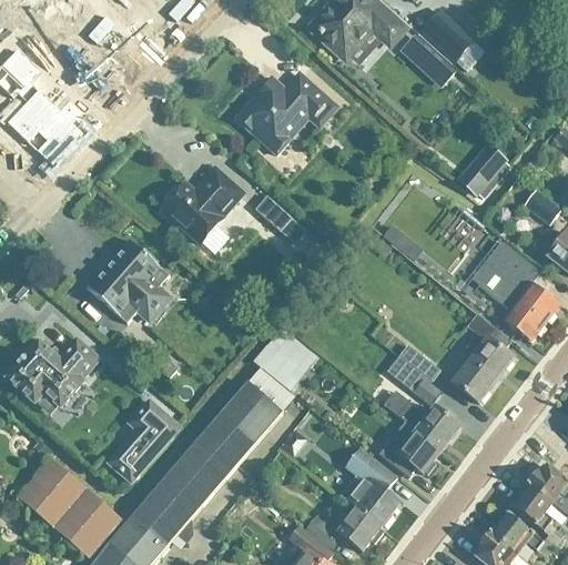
[(0,0),(0,41),(39,0),(0,0)]
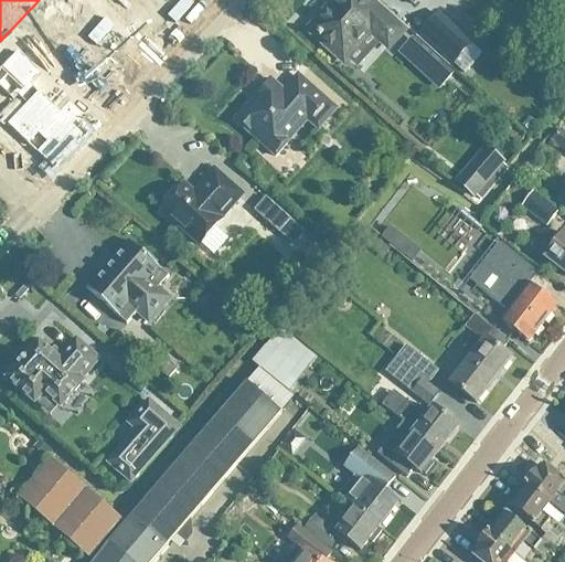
[(116,0),(146,31),(164,14),(160,11),(171,0),(116,0)]
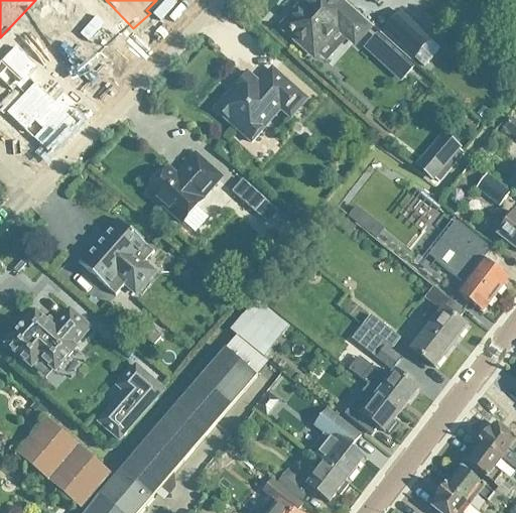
[(304,0),(296,9),(292,9),(286,16),(286,20),(282,24),(298,38),(299,43),(305,48),(310,48),(313,51),(338,24),(354,38),(366,25),(337,0),(304,0)]
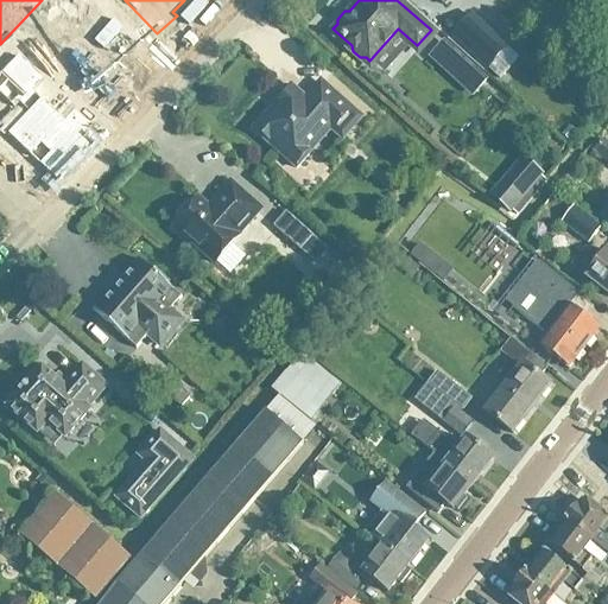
[(486,64),(507,42),(472,11),(451,33),(486,64)]
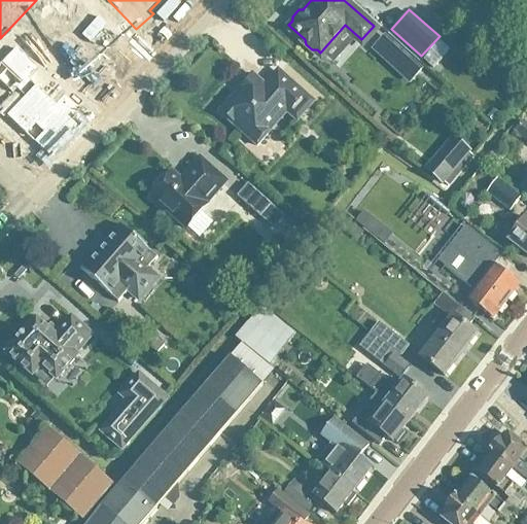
[(374,45),(402,70),(413,58),(384,33),(374,45)]
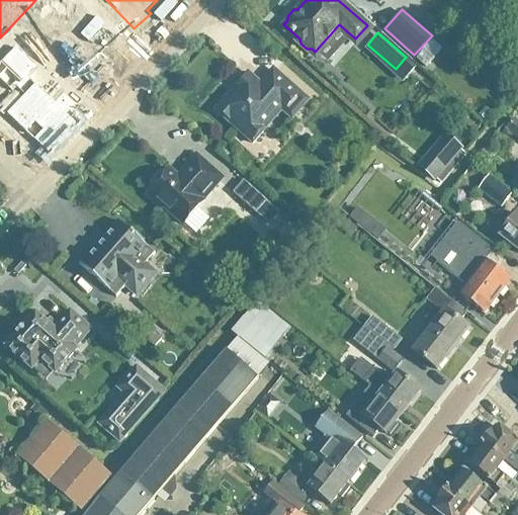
[(77,121),(66,111),(76,101),(62,89),(53,98),(26,74),(36,64),(15,44),(0,59),(0,77),(12,89),(15,85),(23,92),(4,111),(5,112),(6,111),(48,152),(47,153),(48,154),(79,121),(78,120),(77,121)]
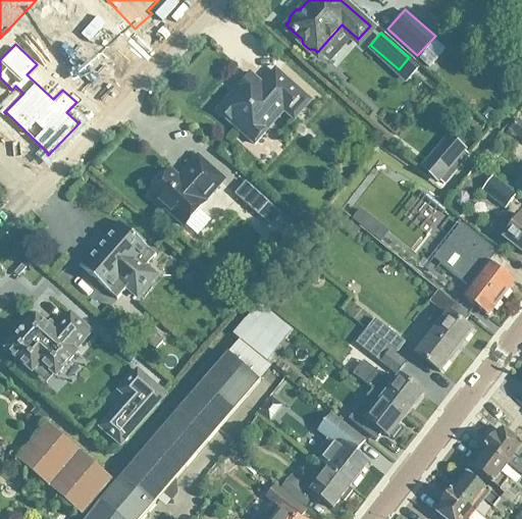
[(89,44),(82,63),(102,70),(109,52),(89,44)]
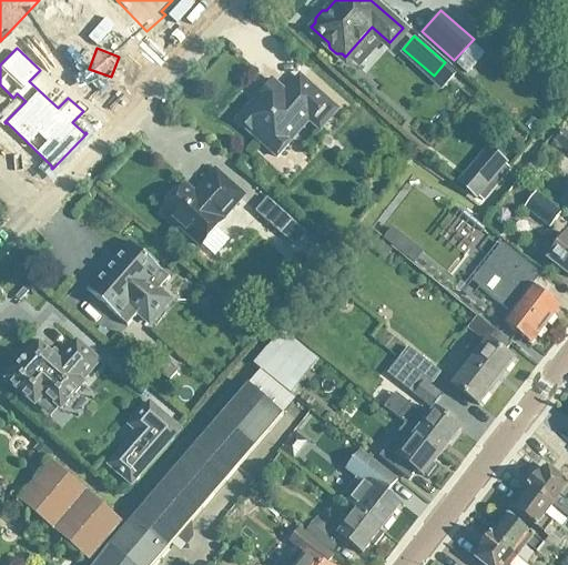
[(275,153),(290,138),(287,135),(307,113),(318,123),(334,107),(303,79),(288,96),(271,80),(259,94),(254,100),(252,98),(236,115),(261,138),(260,139),(275,153)]
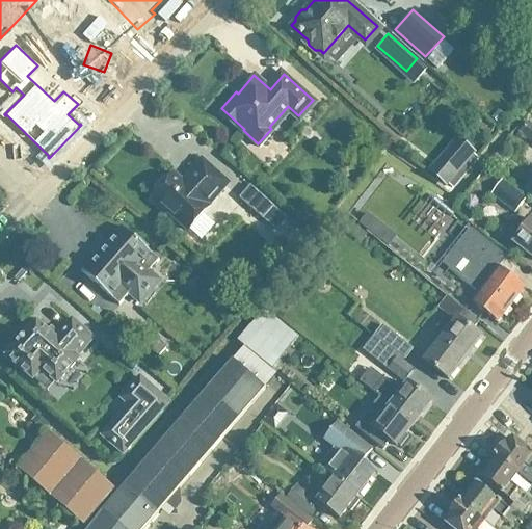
[(531,122),(528,117),(519,129),(531,140),(531,122)]
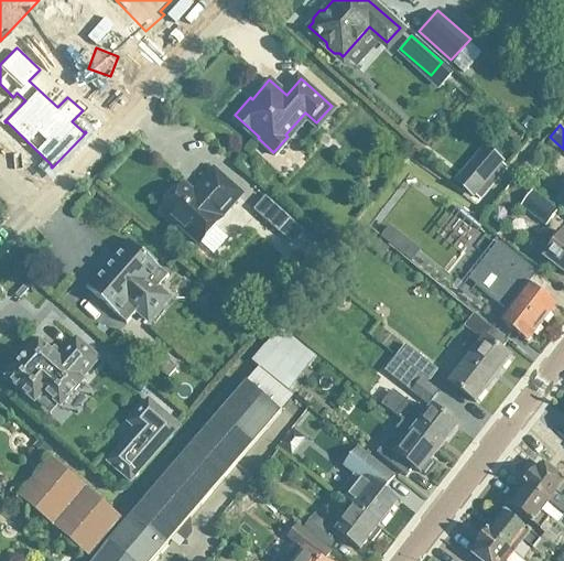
[(485,144),(456,177),(473,192),(501,159),(485,144)]
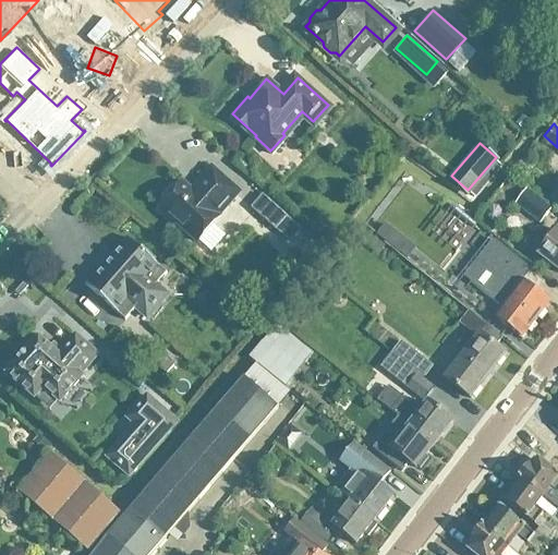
[(196,181),(197,182),(192,188),(181,178),(176,185),(171,183),(161,194),(165,197),(158,204),(196,239),(219,213),(218,212),(239,189),(211,164),(196,181)]
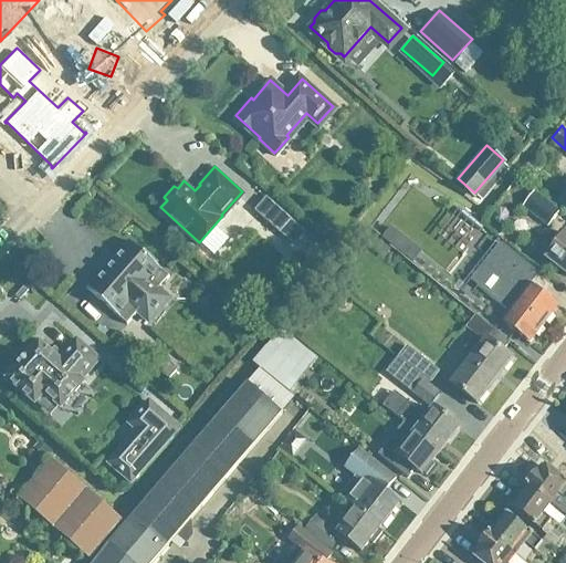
[(523,204),(547,222),(558,209),(534,189),(523,204)]
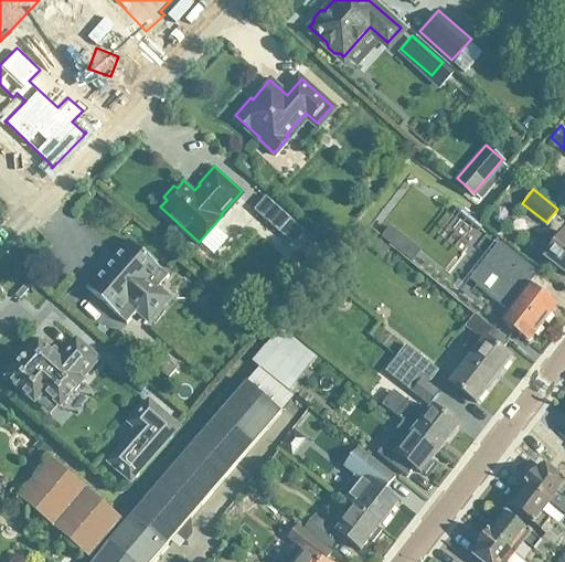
[(278,229),(290,215),(265,193),(253,207),(278,229)]
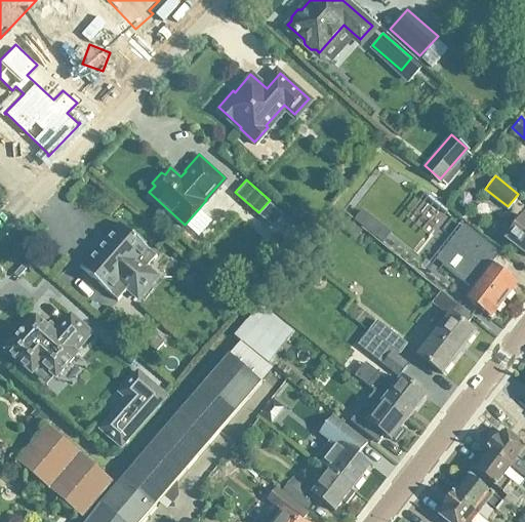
[(437,233),(450,214),(430,199),(416,217),(437,233)]
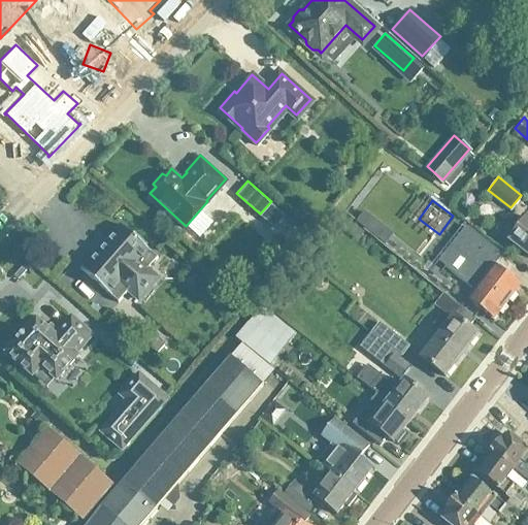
[(507,212),(496,227),(527,252),(527,215),(521,223),(507,212)]
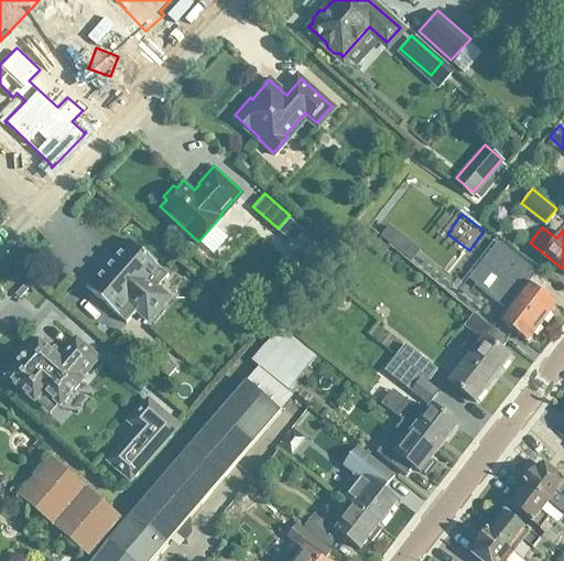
[(171,294),(159,283),(167,272),(154,261),(156,259),(145,249),(143,251),(127,236),(126,237),(127,238),(86,283),(85,284),(126,320),(134,310),(148,321),(171,294)]
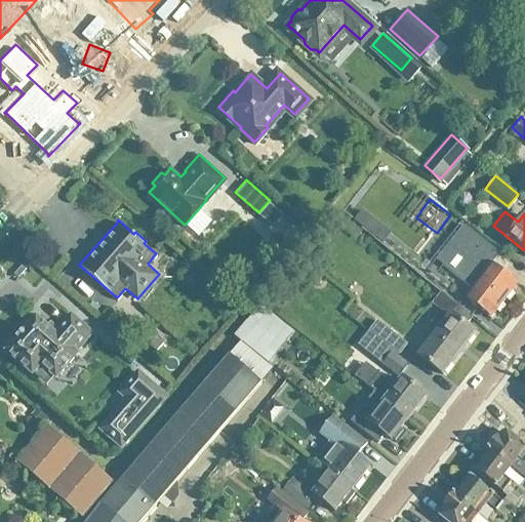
[(472,285),(465,295),(489,316),(517,281),(491,261),(499,250),(466,224),(439,258),(472,285)]
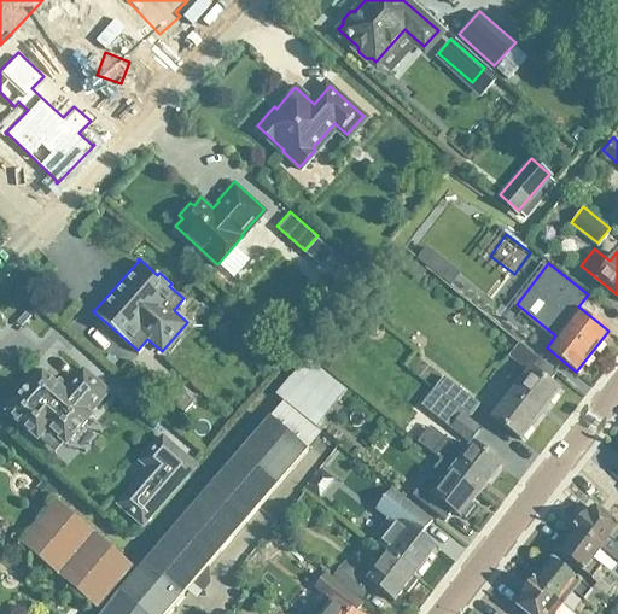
[(313,421),(342,382),(299,351),(270,391),(313,421)]
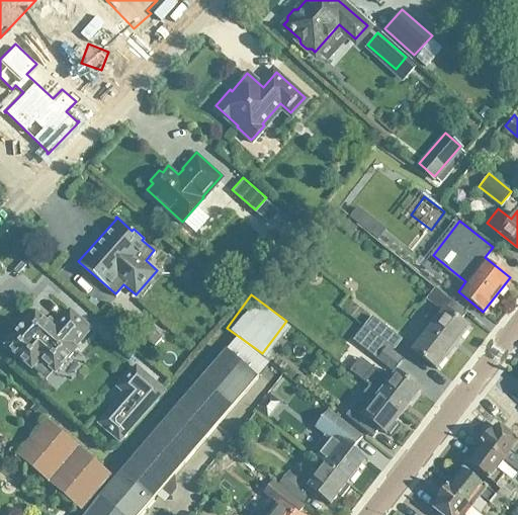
[(445,307),(413,348),(435,366),(468,325),(445,307)]
